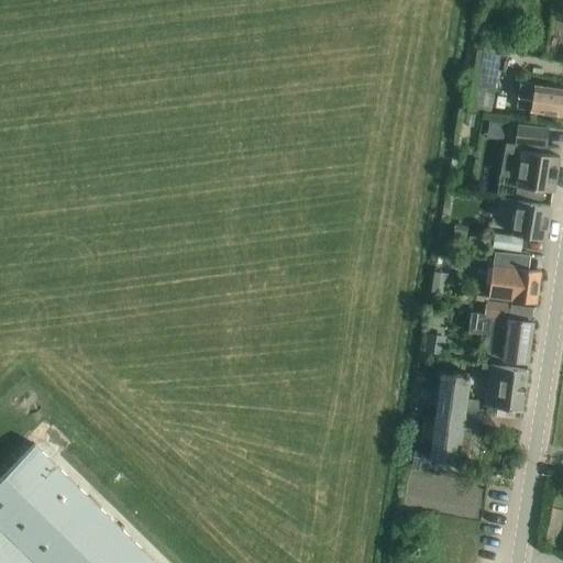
[(490,113),(499,53),(476,48),(467,109),(490,113)]
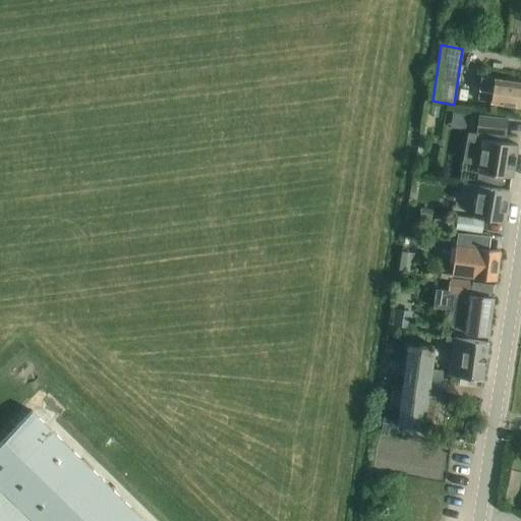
[(496,54),(496,71),(507,71),(507,54),(496,54)]
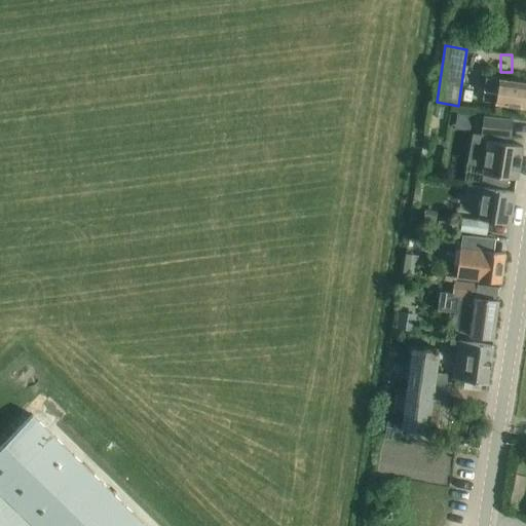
[(525,107),(525,82),(485,76),(482,100),(491,102),(492,94),(497,95),(495,102),(525,107)]
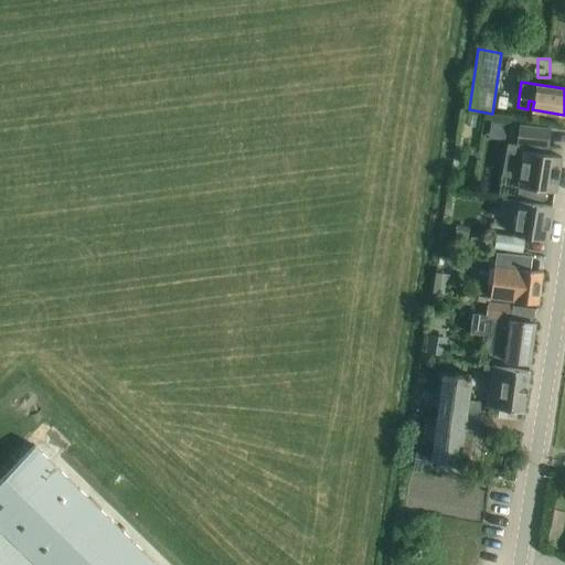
[(550,147),(552,128),(519,124),(516,142),(550,147)]
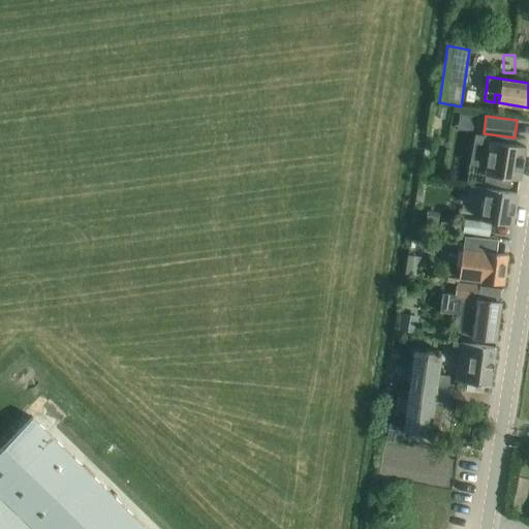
[(504,143),(490,141),(485,174),(484,183),(508,187),(509,177),(520,179),(525,146),(504,143)]
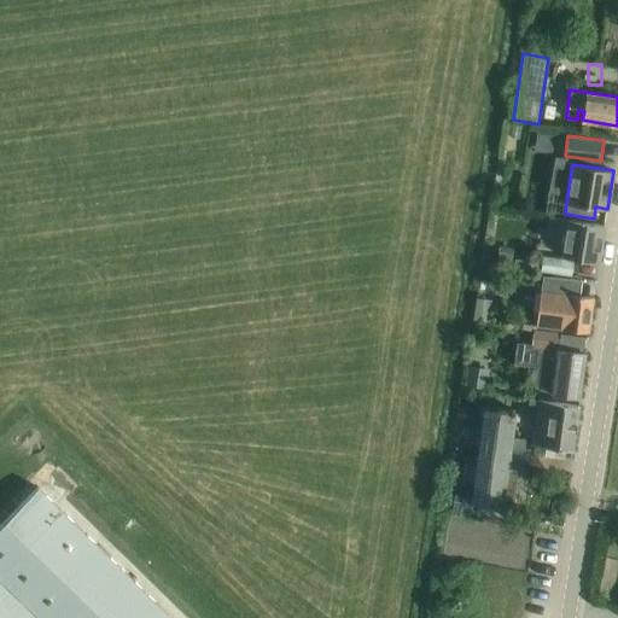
[(598,262),(604,225),(551,216),(548,231),(564,233),(559,255),(598,262)]
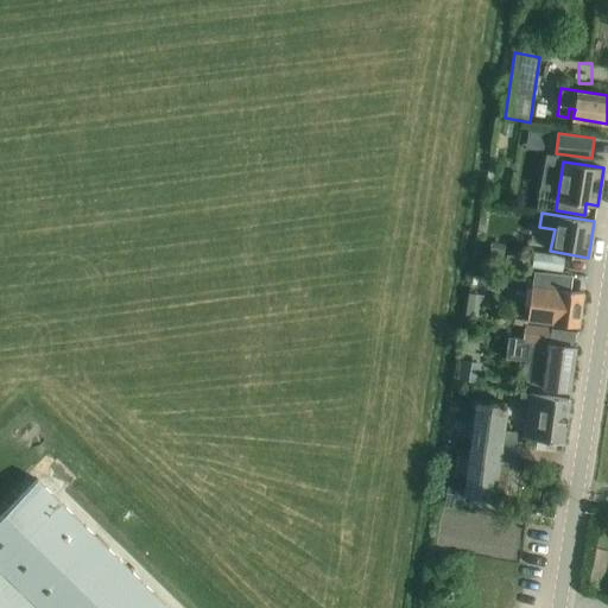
[(562,270),(564,255),(534,251),(532,265),(562,270)]
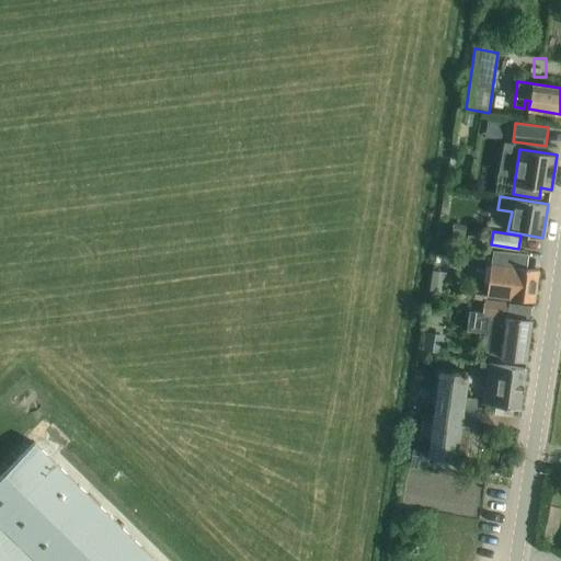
[(455,268),(460,249),(448,247),(444,265),(455,268)]
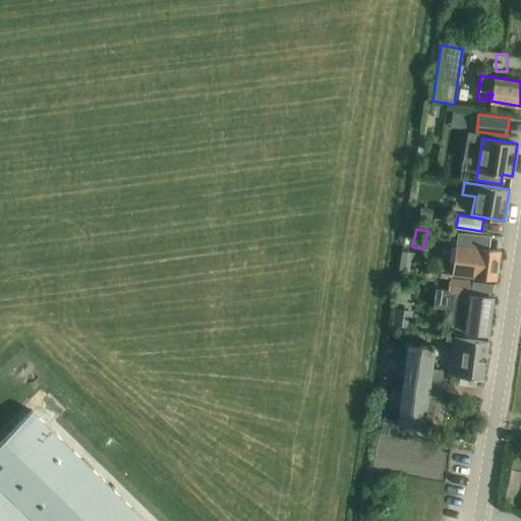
[(496,279),(500,250),(488,248),(489,236),(457,231),(451,273),(496,279)]
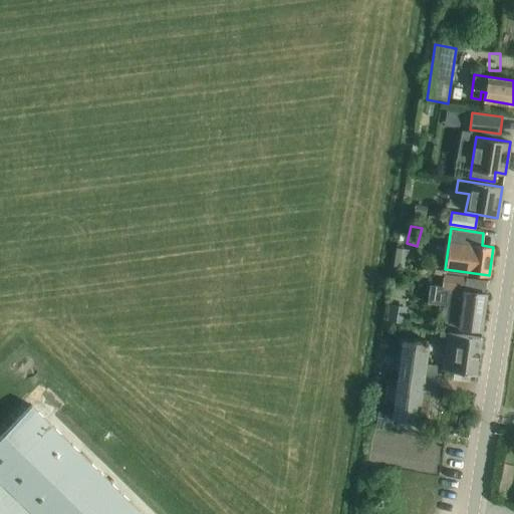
[(419,264),(436,264),(437,253),(420,252),(419,264)]
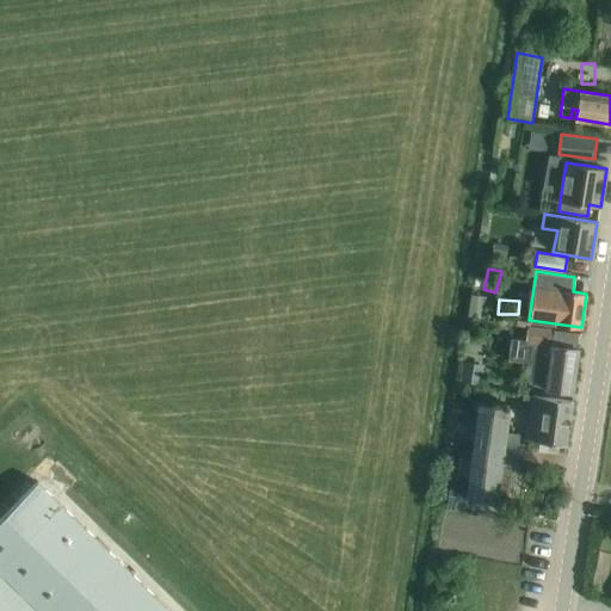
[(572,393),(578,349),(551,345),(554,329),(526,326),(524,344),(534,344),(531,365),(525,365),(524,377),(529,380),(528,387),(572,393)]
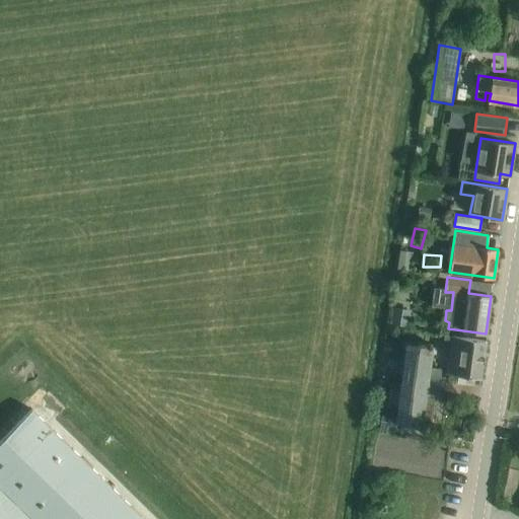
[(480,377),(485,340),(448,336),(443,372),(458,374),(457,381),(473,383),(474,376),(480,377)]
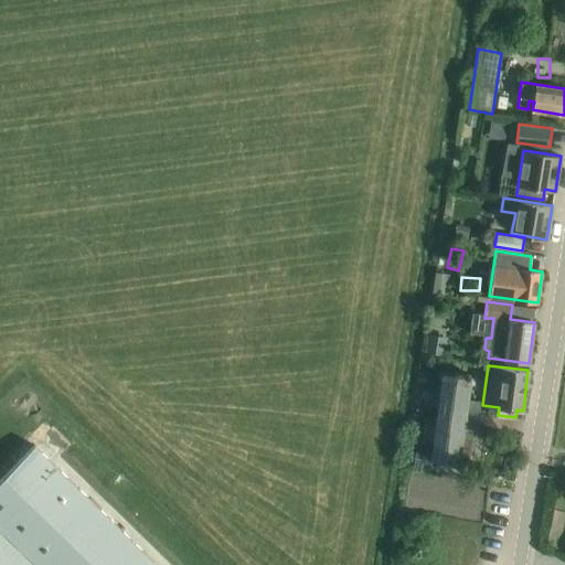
[(476,436),(479,408),(466,407),(470,376),(440,372),(433,422),(424,420),(420,440),(426,440),(424,458),(468,464),(472,435),(476,436)]
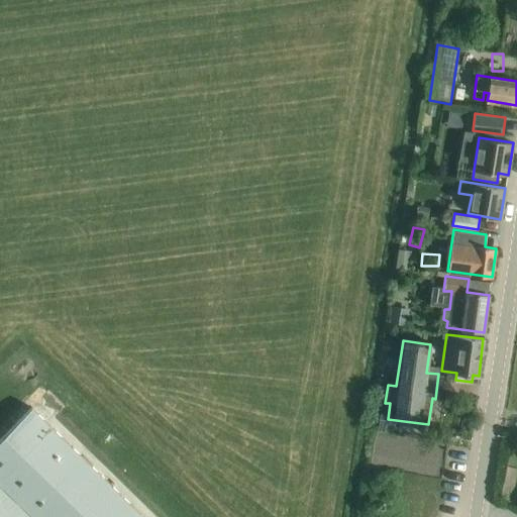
[(54,383),(66,394),(73,386),(61,375),(54,383)]
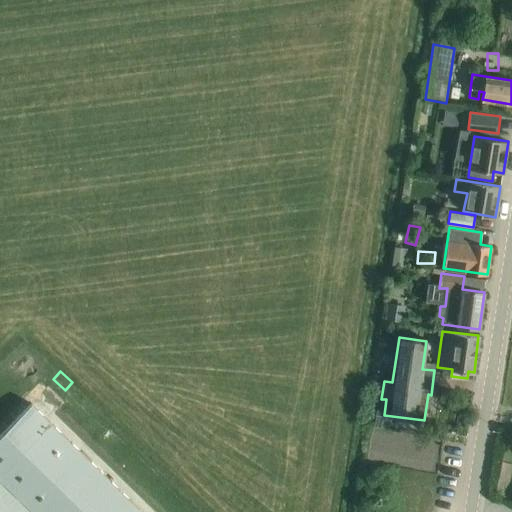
[(0,511),(142,511),(30,403),(0,433),(0,511)]
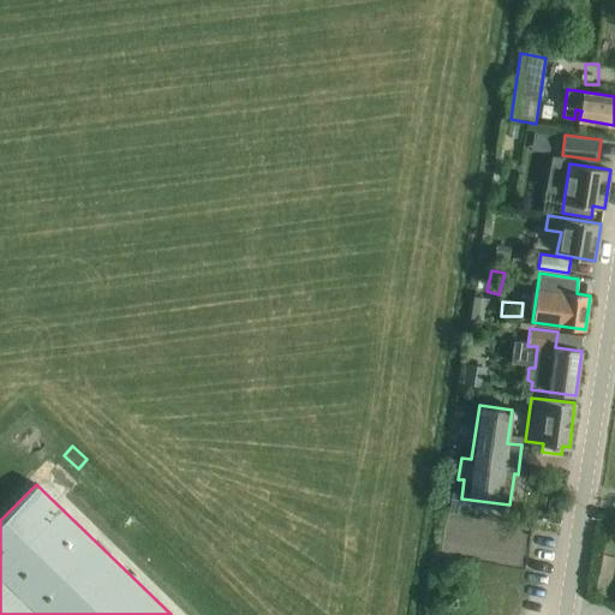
[(563,569),(566,556),(542,553),(539,566),(563,569)]
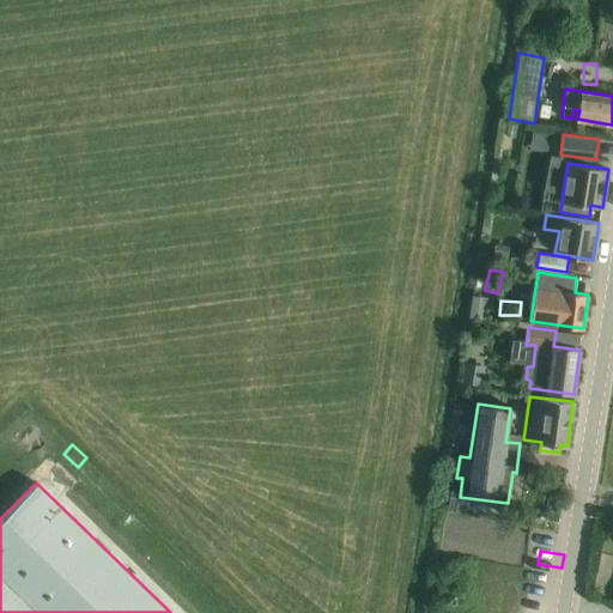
All buildings are outlined.
